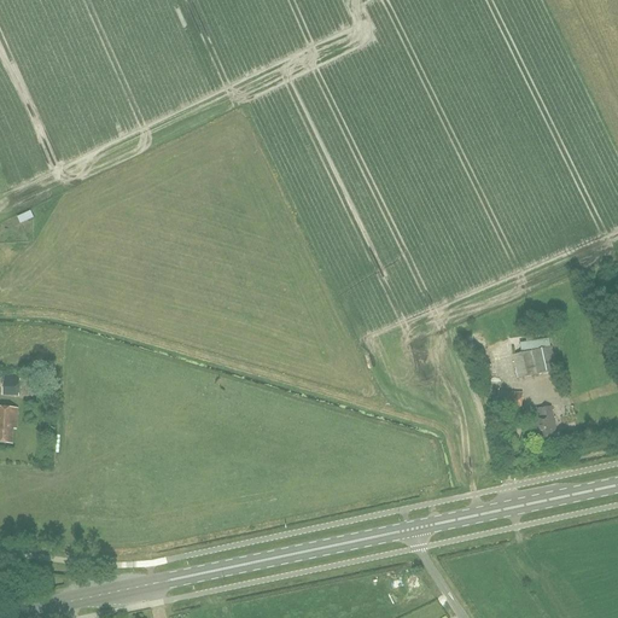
[(518,379),(557,371),(552,347),(512,355),(518,379)]
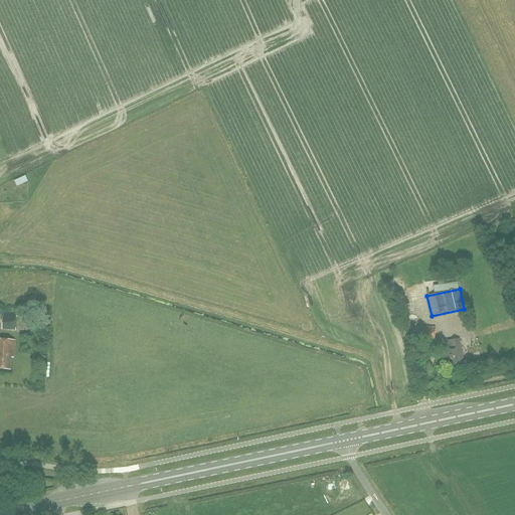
[(510,315),(514,313),(514,307),(511,297),(504,300),(510,315)]
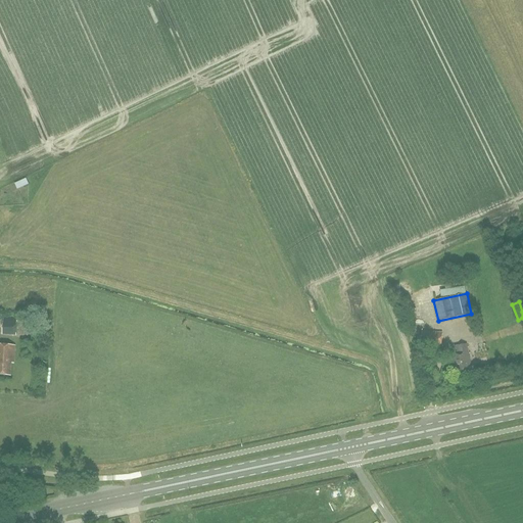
[(28,336),(29,320),(3,319),(2,335),(28,336)]
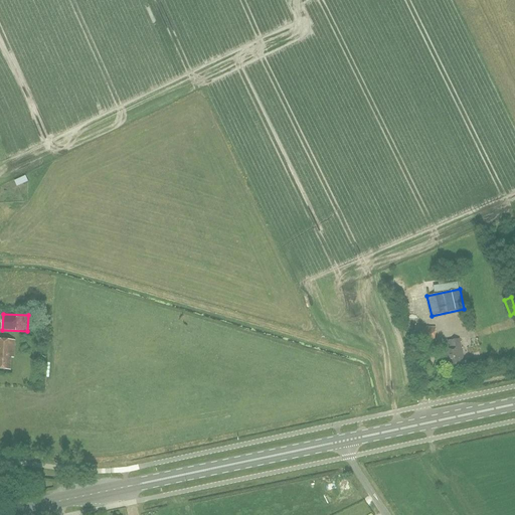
[(14,358),(15,340),(0,339),(0,369),(11,370),(11,358),(14,358)]
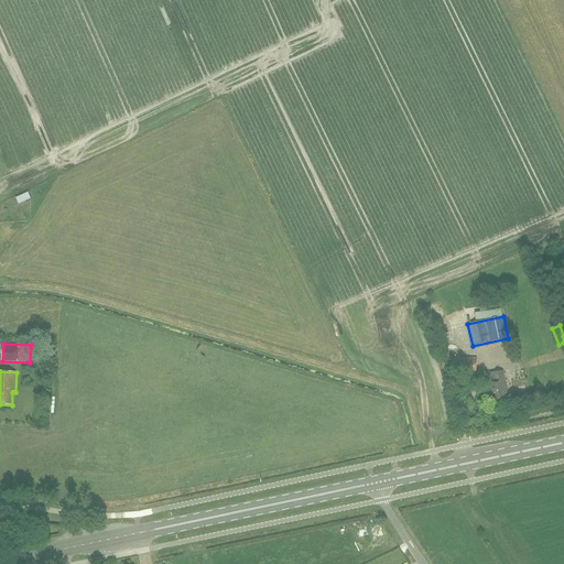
[(491,404),(509,400),(503,371),(490,373),(492,383),(487,384),(491,404)]
